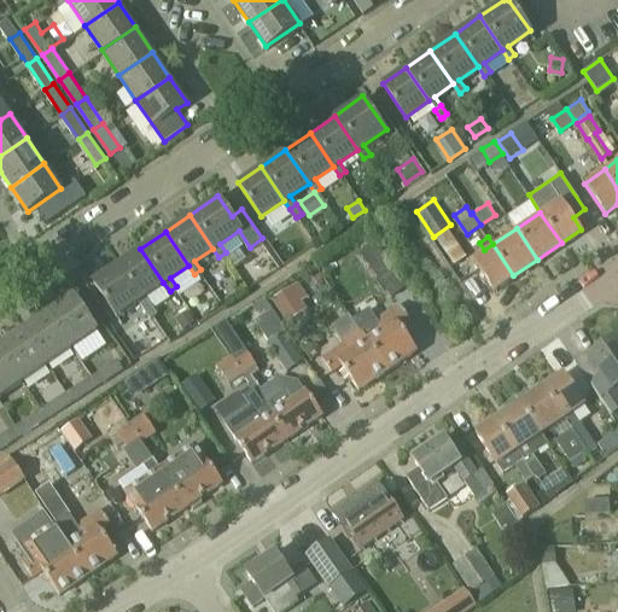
[(379,248),(374,242),(359,252),(362,260),(379,248)]
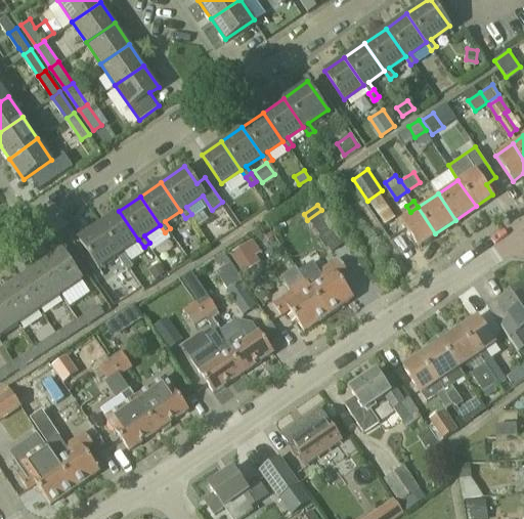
[(435,233),(418,207),(400,219),(419,245),(435,233)]
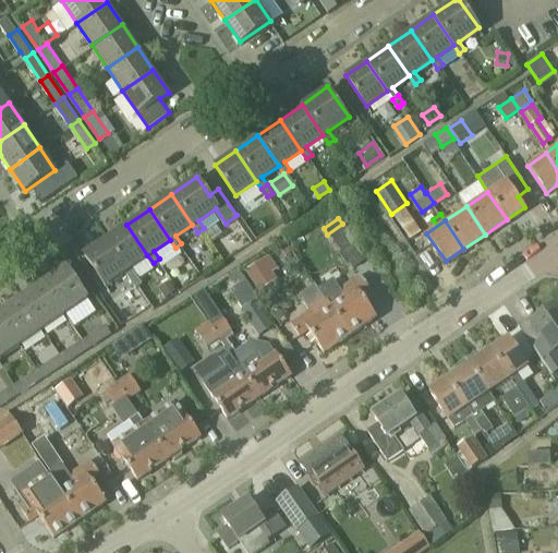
[(147,255),(126,225),(105,240),(125,271),(131,278),(136,274),(131,266),(147,255)]
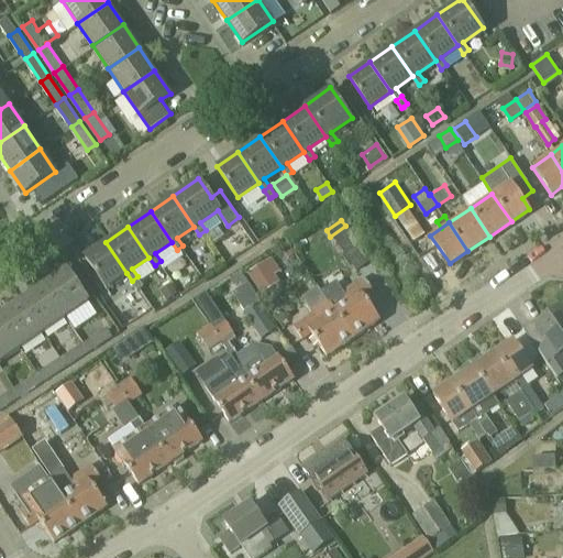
[(356,241),(341,251),(355,272),(371,262),(356,241)]
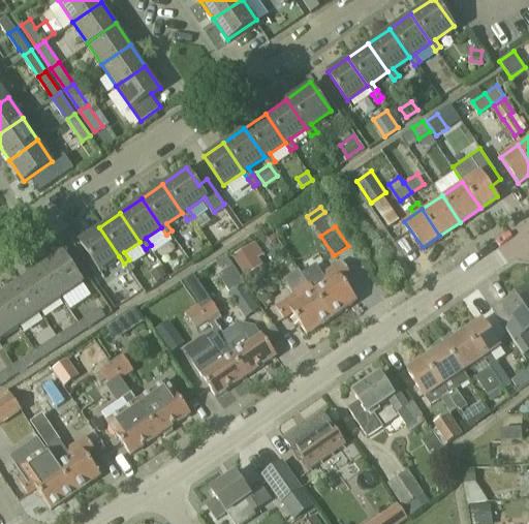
[(99,227),(79,242),(98,270),(119,256),(99,227)]
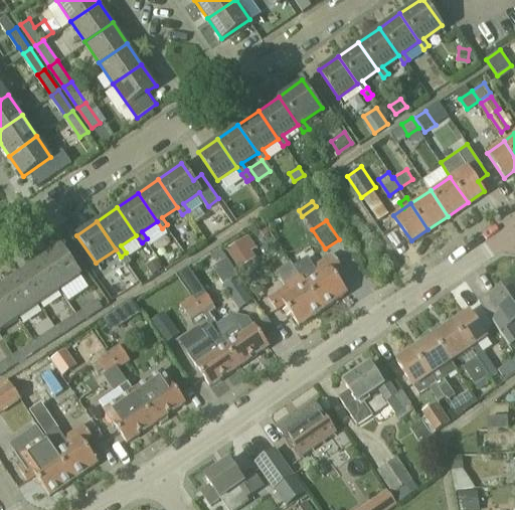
[(247,234),(226,249),(234,262),(250,250),(256,246),(247,234)]
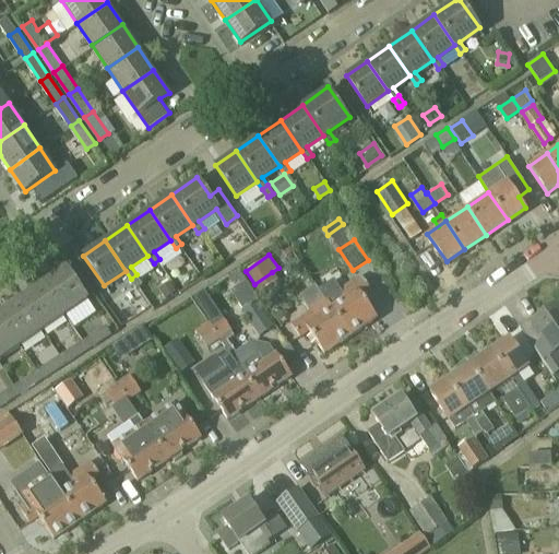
[(66,268),(43,283),(63,314),(86,297),(66,268)]
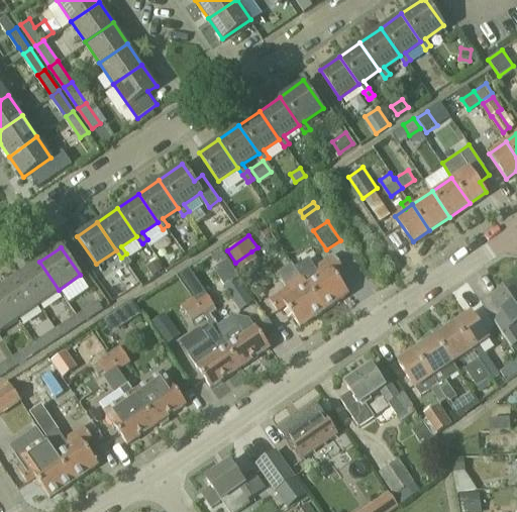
[(309,257),(295,266),(301,275),(307,284),(309,287),(323,308),(348,291),(333,271),(342,265),(333,252),(315,266),(309,257)]
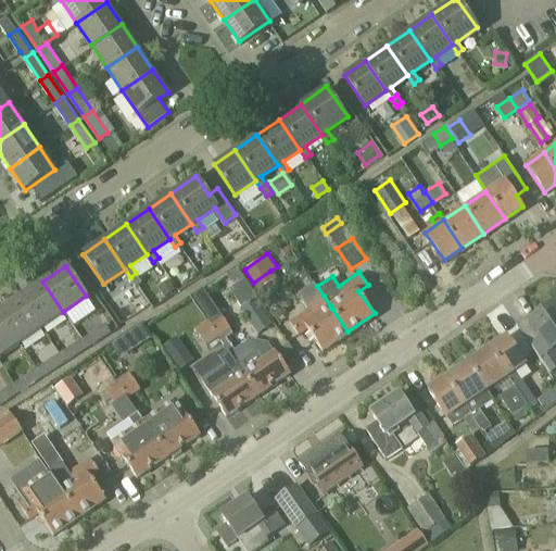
[(141,280),(136,273),(130,277),(136,285),(137,284),(141,280)]
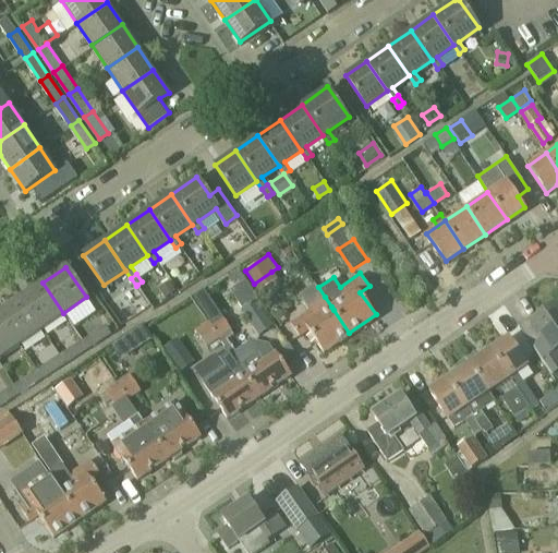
[(169,278),(158,286),(166,296),(176,288),(169,278)]
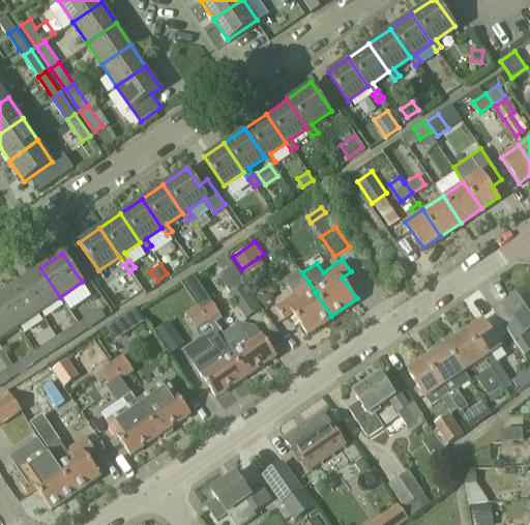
[(233,265),(218,275),(230,293),(229,294),(245,318),(260,309),(259,307),(243,284),(244,283),(243,281),(233,265)]
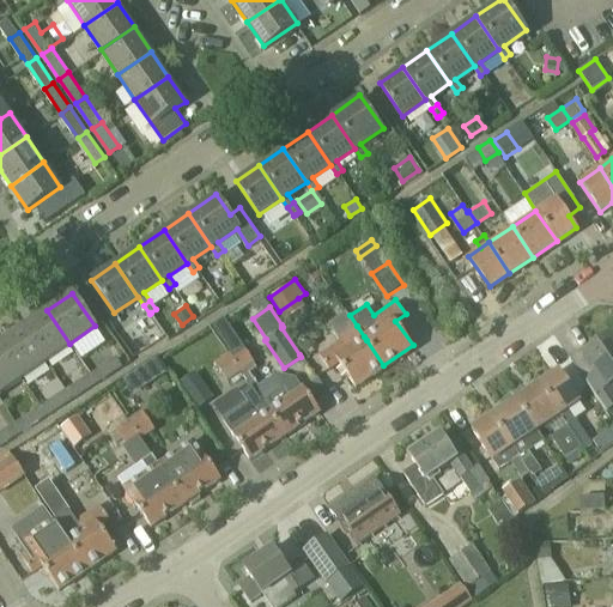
[(47,310),(23,327),(46,360),(70,344),(47,310)]
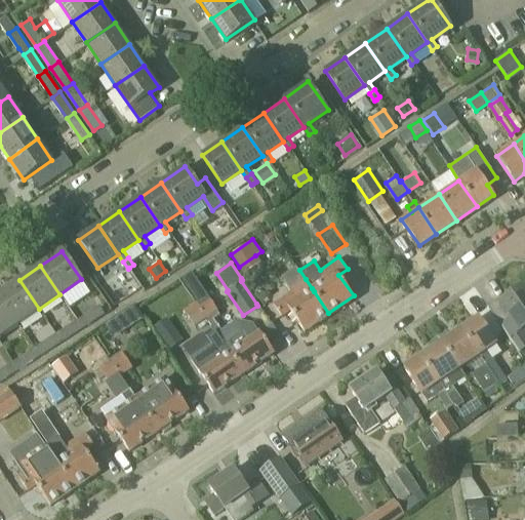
[(5,289),(0,292),(0,296),(17,323),(39,309),(19,280),(18,281),(15,277),(3,285),(5,289)]
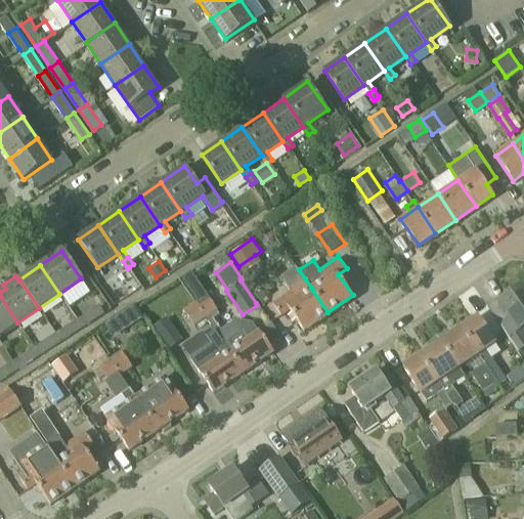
[(293,288),(271,302),(279,314),(288,308),(303,330),(328,312),(313,291),(311,288),(305,278),(293,288)]
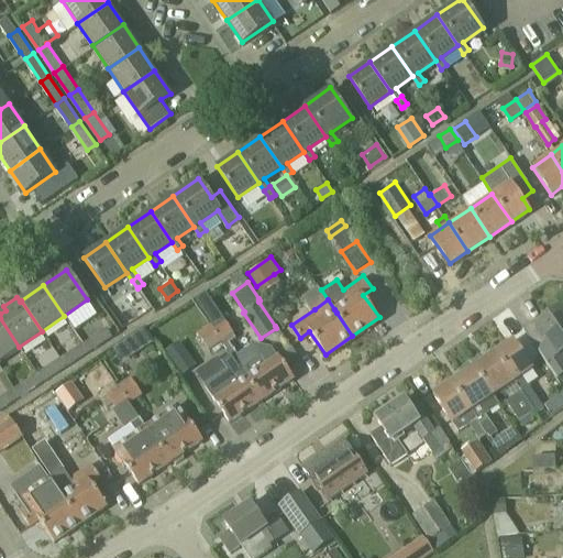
[(562,306),(562,305),(536,323),(548,341),(538,348),(556,378),(558,376),(562,372),(562,306)]
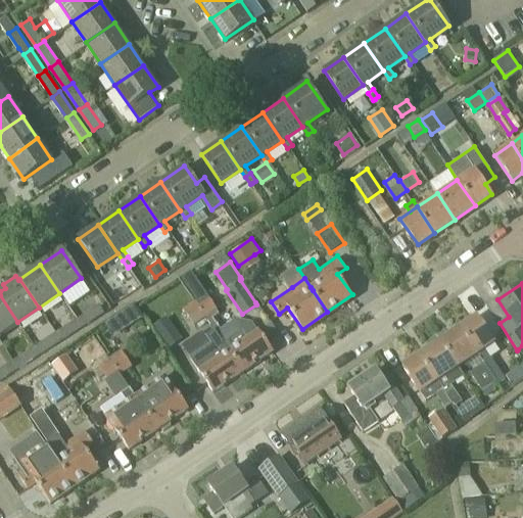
[(206,292),(195,299),(205,315),(216,308),(206,292)]
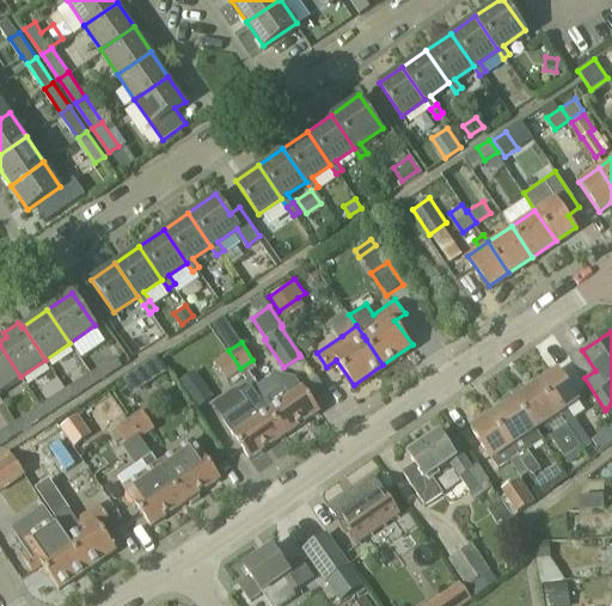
[(0,346),(0,390),(20,377),(0,346)]
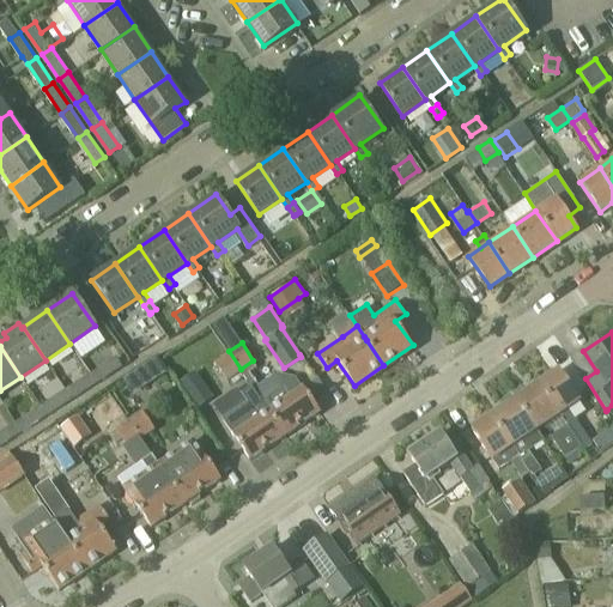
[(229,351),(216,359),(228,377),(241,369),(229,351)]
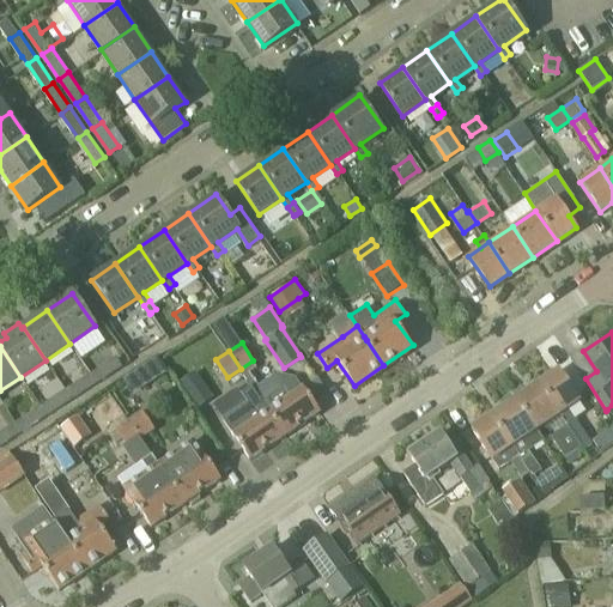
[(156,352),(144,359),(155,376),(167,369),(156,352)]
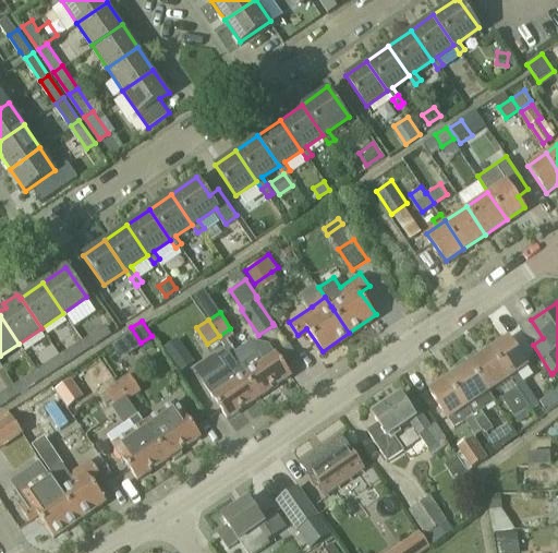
[(107,323),(83,338),(88,347),(112,332),(107,323)]
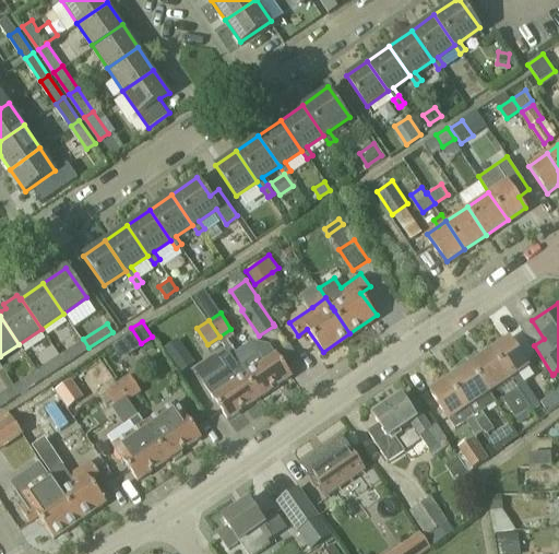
[(511,334),(492,348),(511,375),(512,375),(519,386),(532,405),(539,400),(526,380),(527,379),(521,369),(530,363),(511,334)]
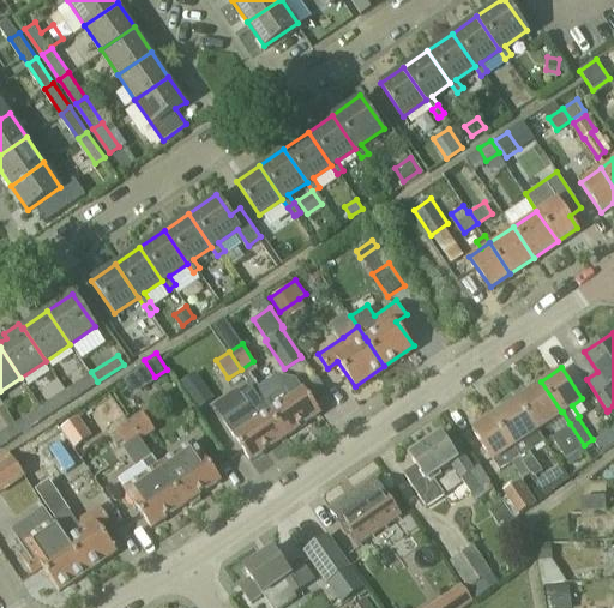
[(181,380),(193,398),(209,387),(196,369),(181,380)]
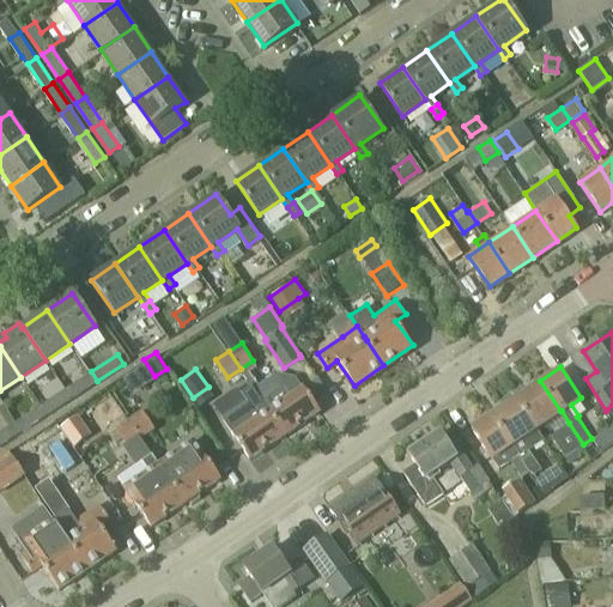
[(91,371),(67,387),(73,396),(97,381),(91,371)]
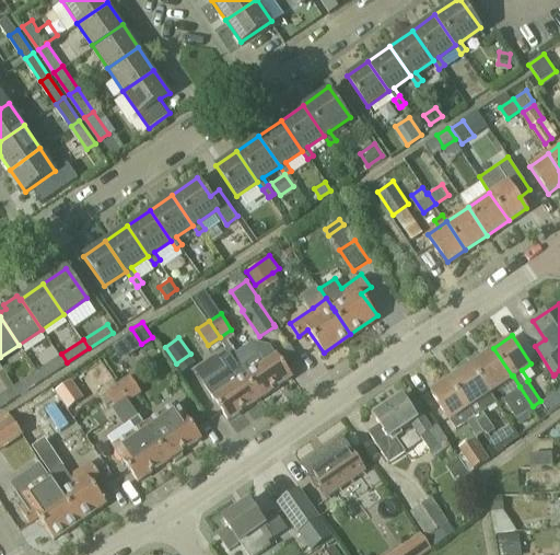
[(254,343),(232,357),(244,374),(259,396),(291,374),(276,353),(275,354),(270,347),(254,343)]
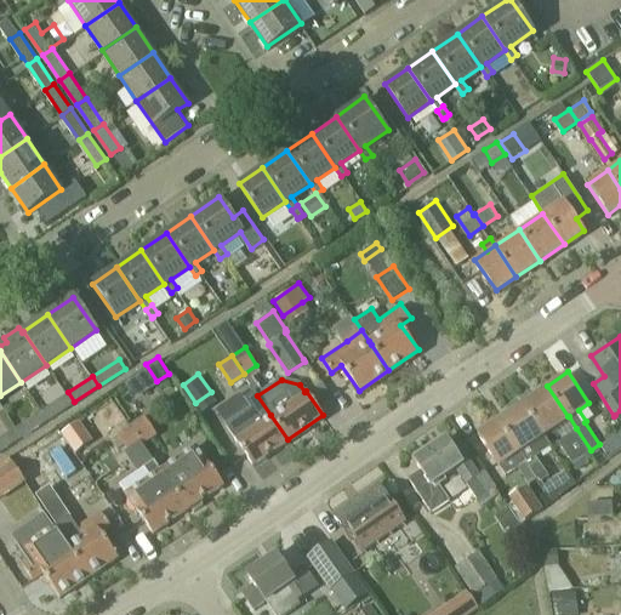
[(533,389),(520,398),(543,433),(568,416),(547,386),(535,393),(533,389)]
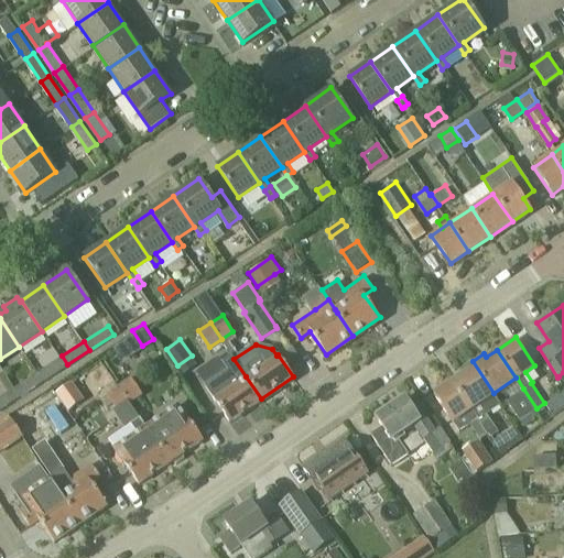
[(228,369),(205,384),(230,419),(261,398),(246,376),(234,359),(229,352),(220,358),(228,369)]
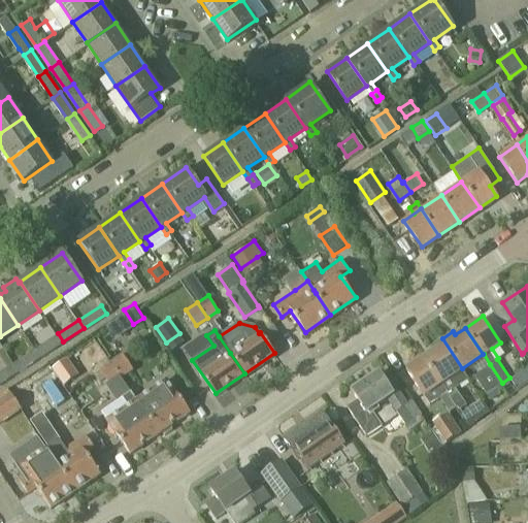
[(41,356),(63,341),(58,333),(36,348),(41,356)]
